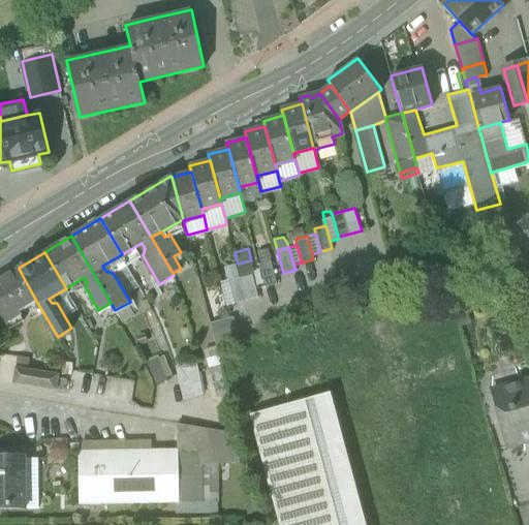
[(258,263),(266,285),(277,282),(275,276),(271,259),(258,263)]
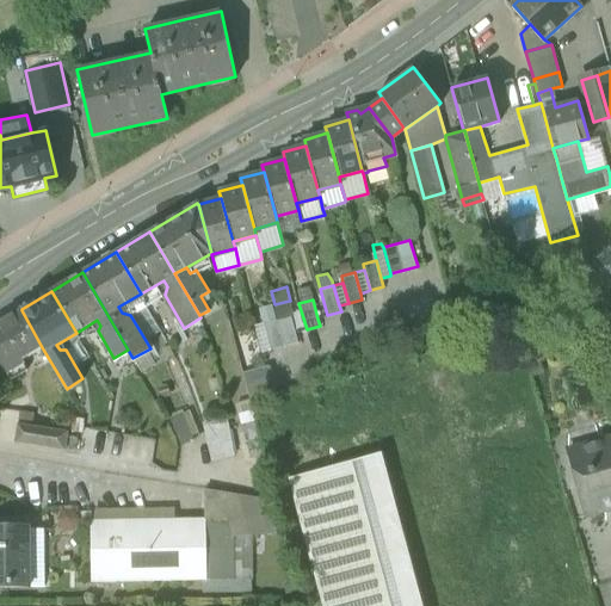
[(292,314),(289,301),(275,304),(278,319),(291,315),(292,314)]
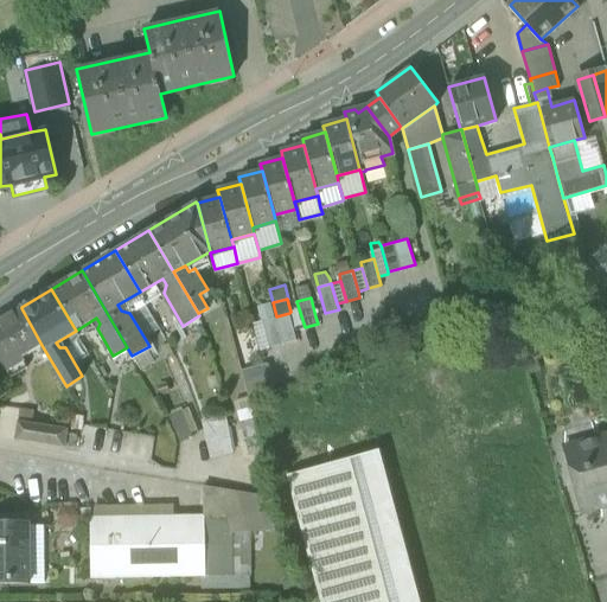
[(257,302),(262,320),(276,316),(273,302),(269,303),(268,300),(257,302)]
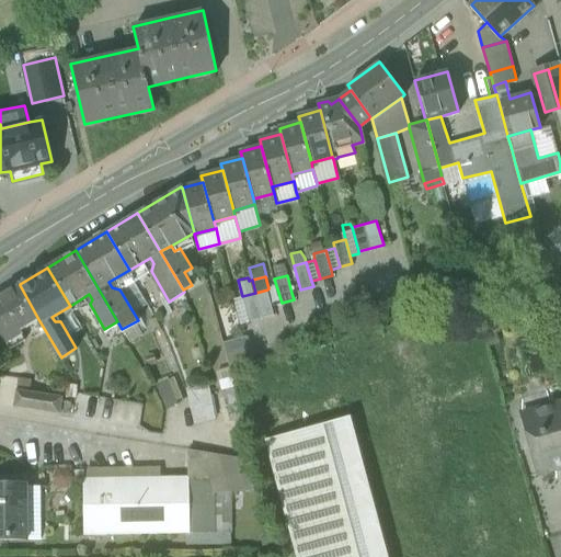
[(20,329),(38,319),(20,285),(0,296),(0,332),(9,348),(25,338),(20,329)]
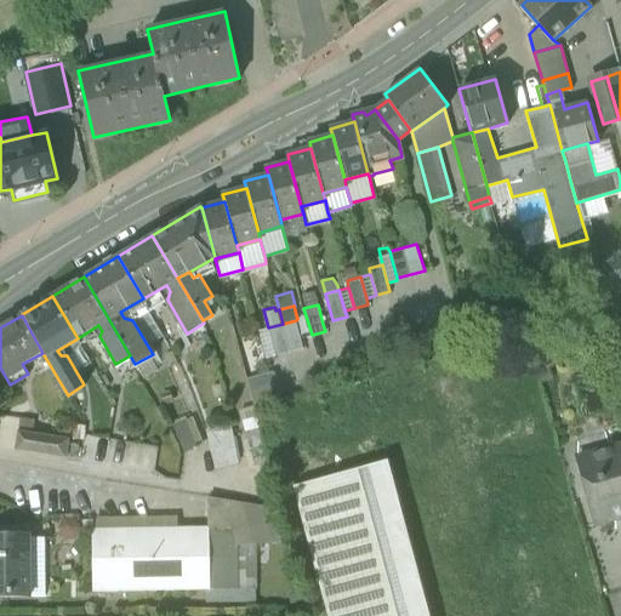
[(296,320),(283,324),(290,351),(305,347),(302,338),(296,320)]
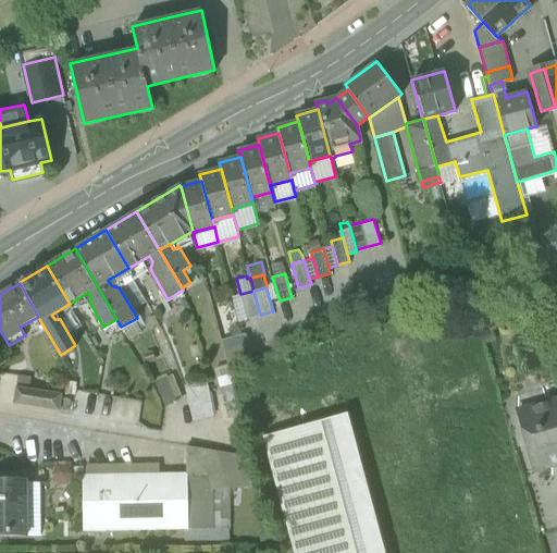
[(247,318),(260,315),(254,291),(240,294),(247,318)]
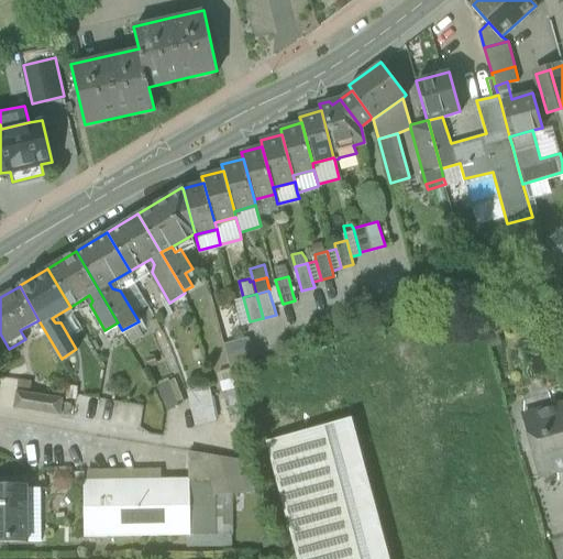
[(242,324),(250,321),(243,297),(235,299),(242,324)]
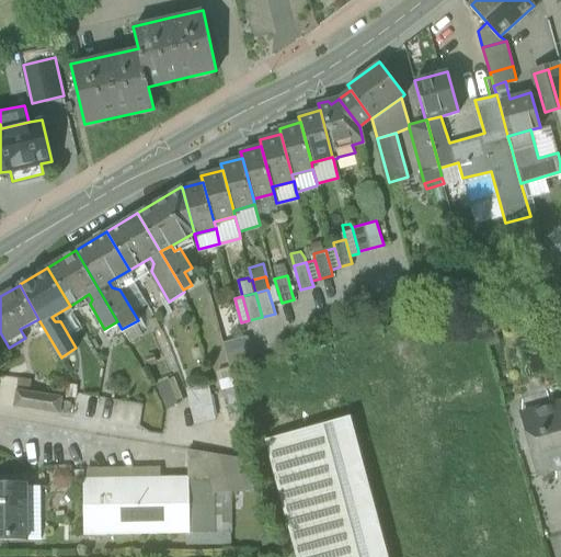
[(254,360),(251,347),(248,334),(224,341),(227,353),(230,366),(254,360)]
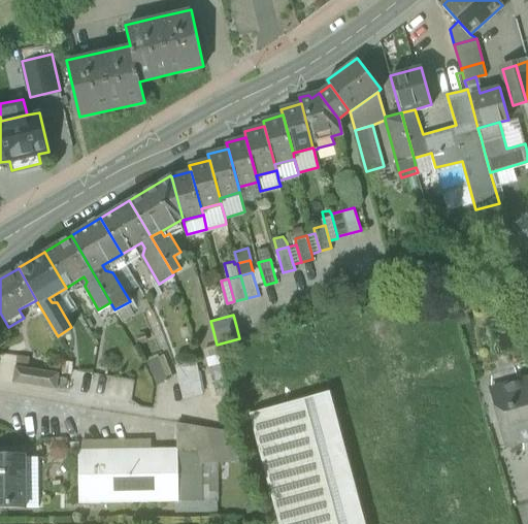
[(59,335),(65,346),(77,338),(71,327),(59,335)]
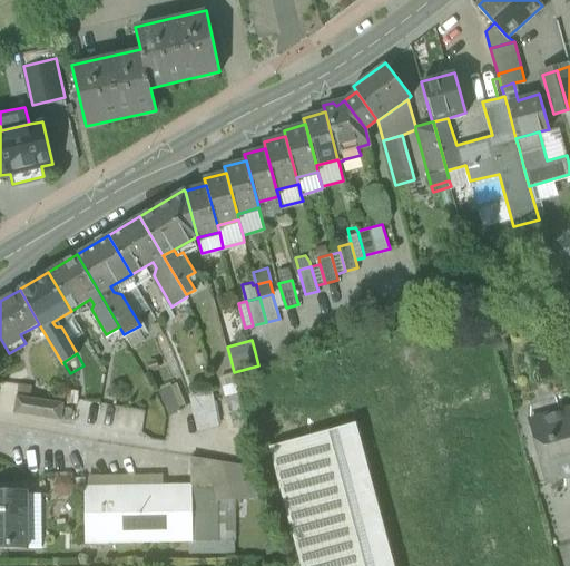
[(88,373),(84,366),(70,373),(75,381),(88,373)]
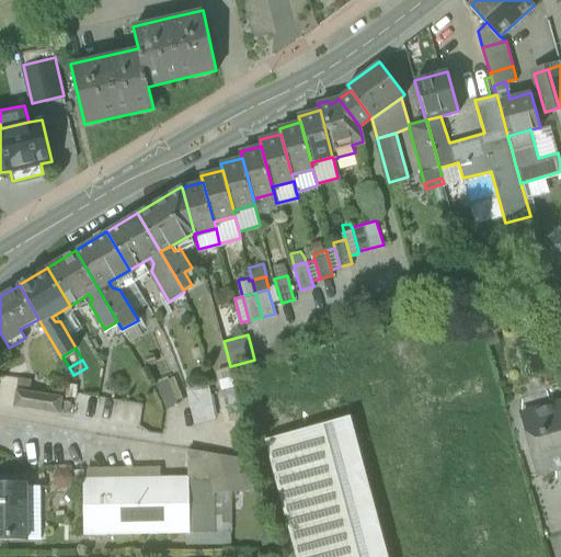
[(232,376),(219,379),(228,415),(242,411),(232,376)]
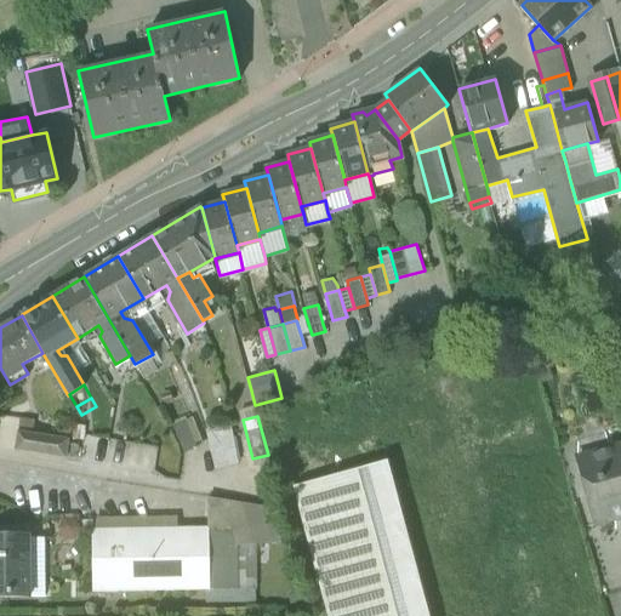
[(199,445),(187,418),(174,425),(186,451),(199,445)]
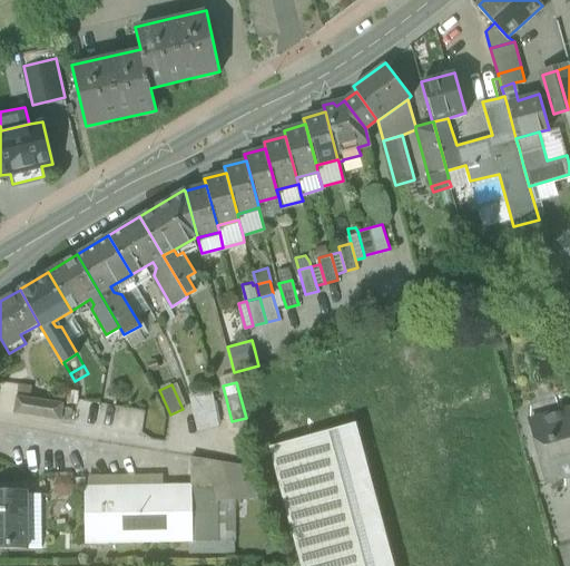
[(66,400),(77,402),(79,390),(68,388),(66,400)]
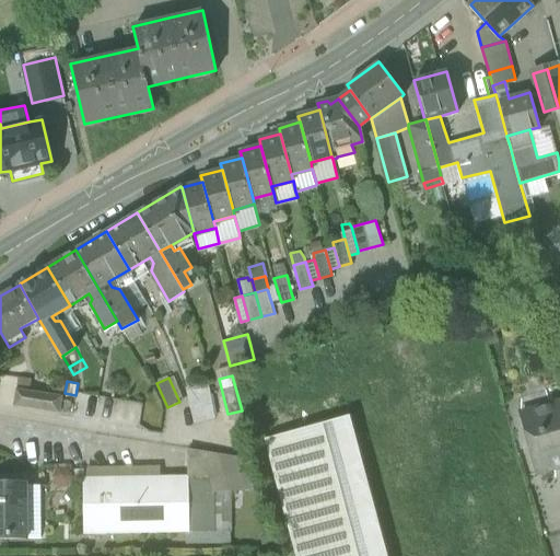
[(209,381),(187,386),(195,423),(216,416),(216,403),(209,381)]
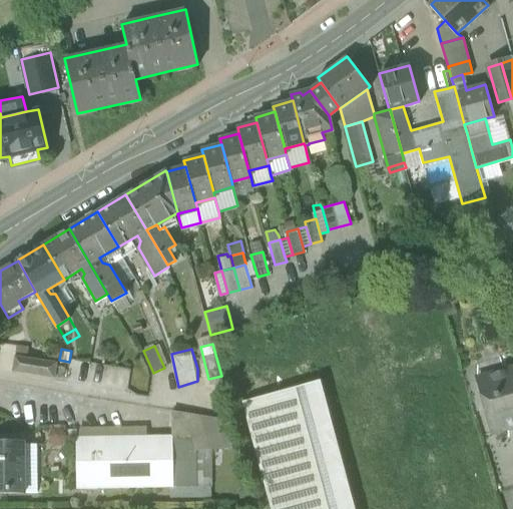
[(13,369),(54,376),(56,362),(15,355),(13,369)]
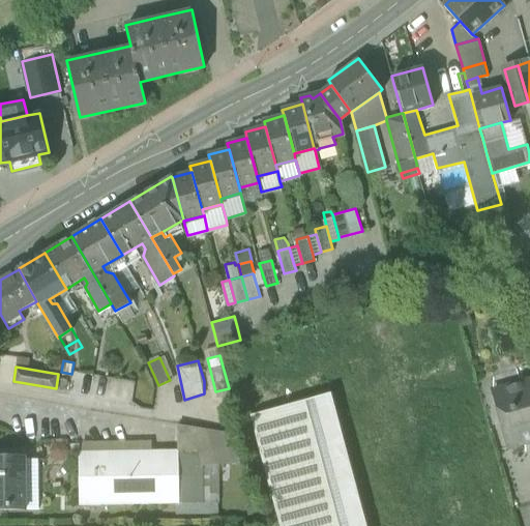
[(90,393),(120,400),(125,377),(95,370),(90,393)]
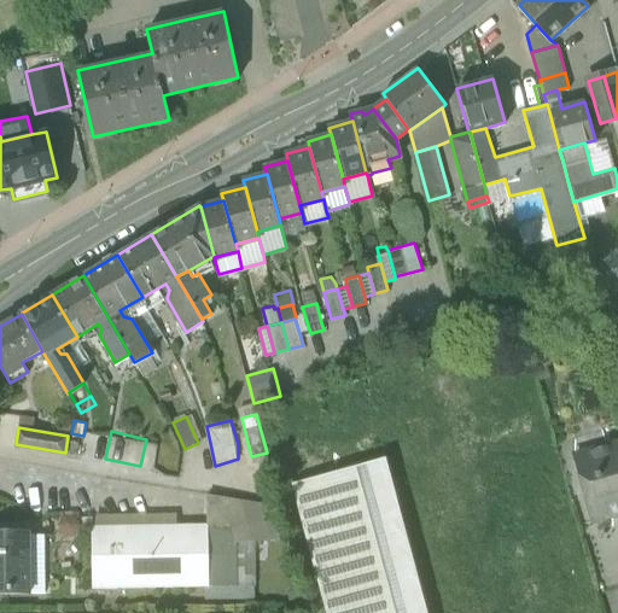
[(617,441),(575,454),(593,519),(617,512),(617,441)]
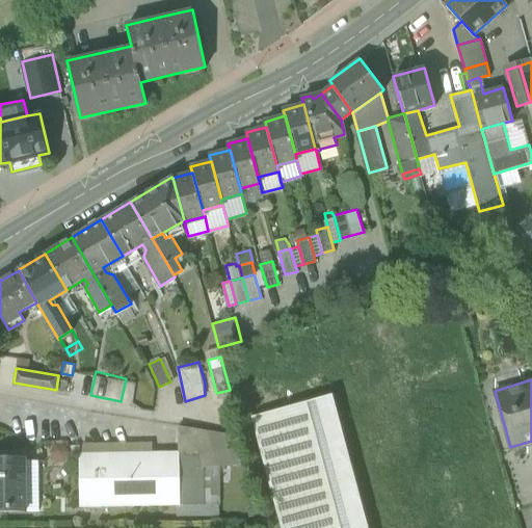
[(253,416),(282,527),(368,527),(333,394),(253,416)]
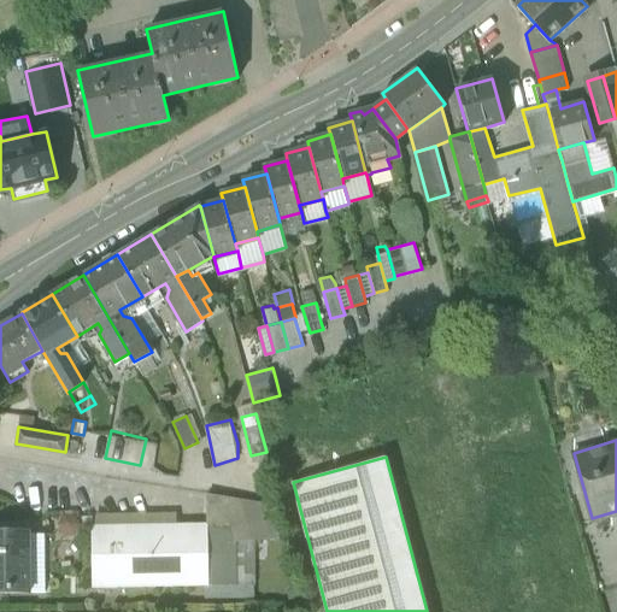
[(207,489),(207,523),(207,583),(235,583),(252,583),(252,537),(288,536),(278,501),(233,494),(207,489)]
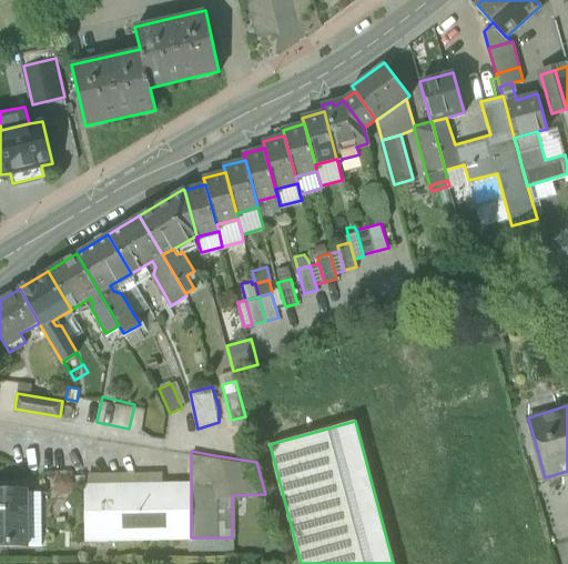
[(189,537),(191,537),(191,482),(85,483),(87,539),(189,537)]
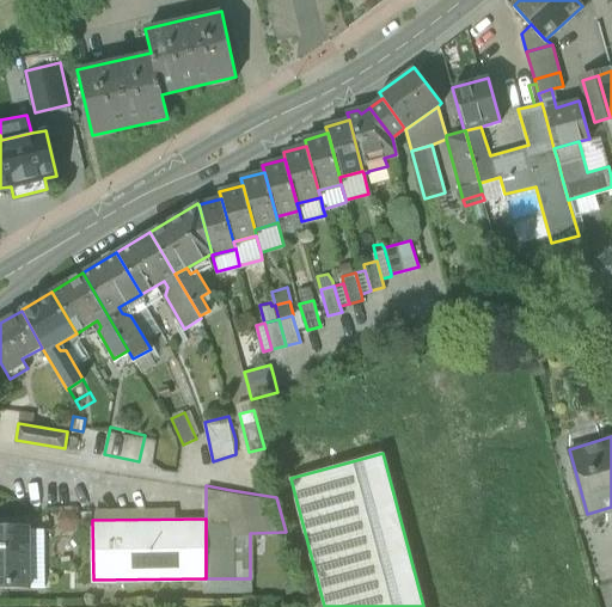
[(0,586),(29,586),(29,563),(24,563),(24,541),(29,541),(29,527),(0,527),(0,586)]
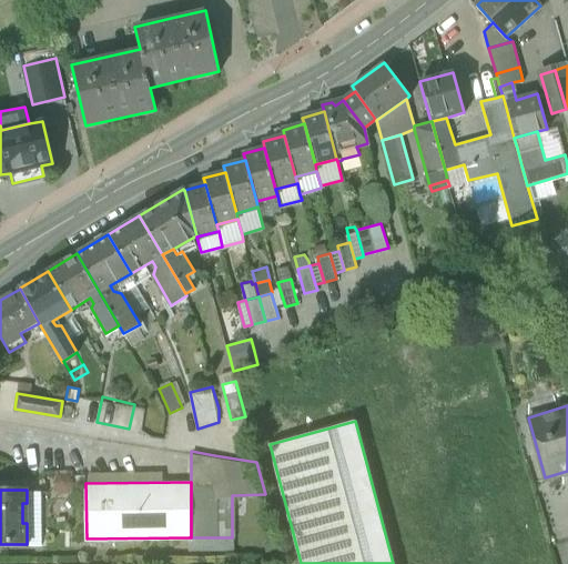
[(41,490),(27,490),(27,503),(22,503),(22,523),(27,523),(27,544),(41,544),(41,490)]
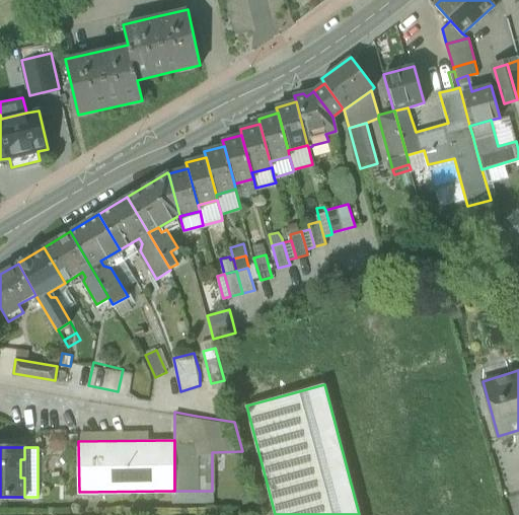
[(172,501),(198,501),(198,491),(174,491),(172,491),(172,501)]
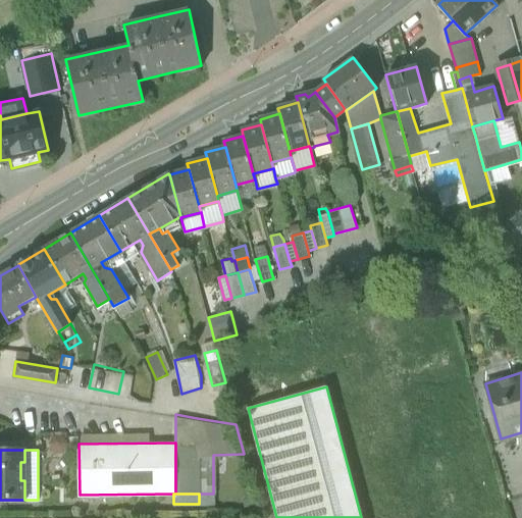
[(213,494),(199,494),(199,504),(213,503),(213,494)]
